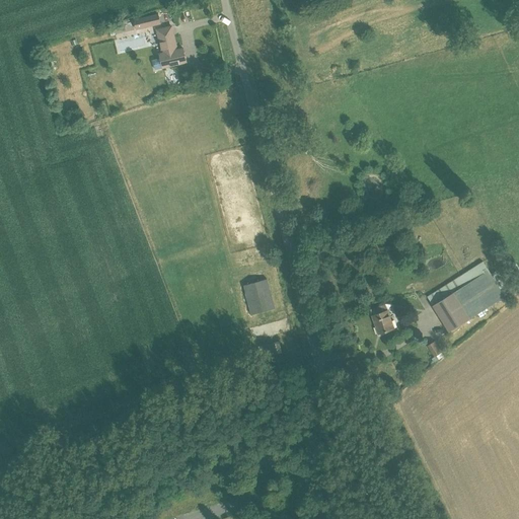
[(158,14),(134,20),(136,30),(160,24),(158,14)]
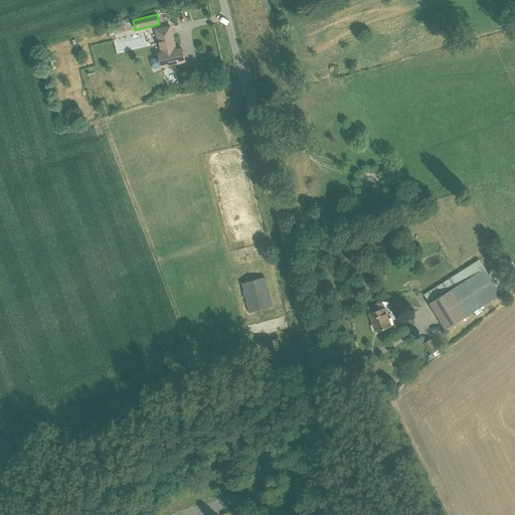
[(111,27),(115,37),(122,34),(118,25),(111,27)]
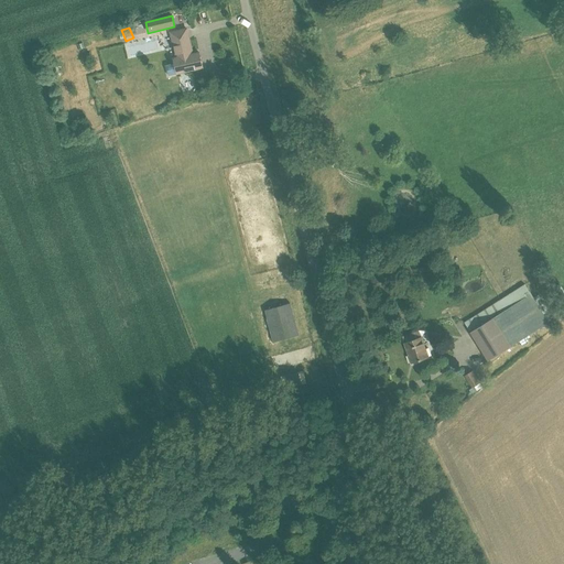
[(186,29),(171,33),(173,42),(177,57),(173,58),(174,63),(166,65),(170,76),(203,67),(199,53),(191,55),(186,39),(188,38),(186,29)]
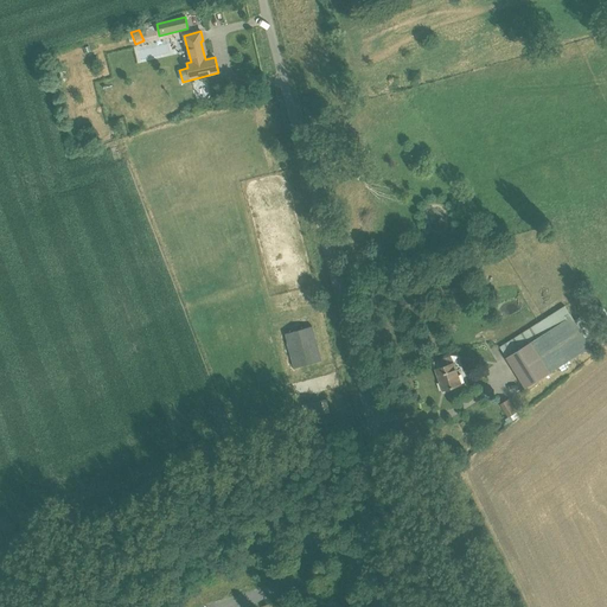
[(51,70),(53,81),(63,78),(61,68),(51,70)]
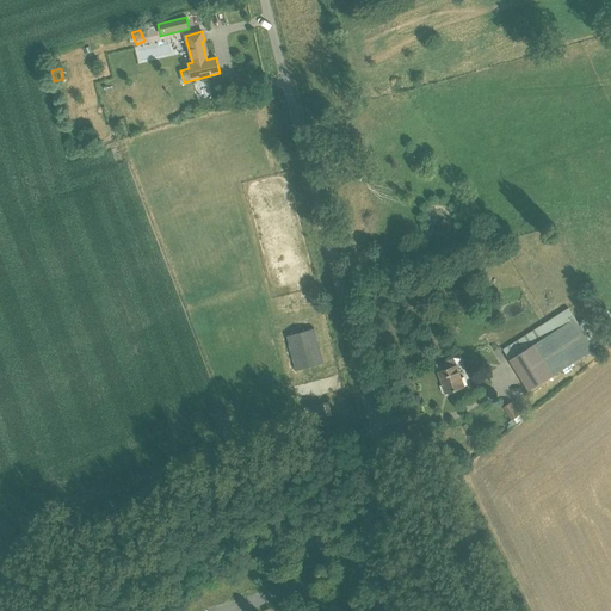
[(201,97),(215,94),(213,82),(198,86),(201,97)]
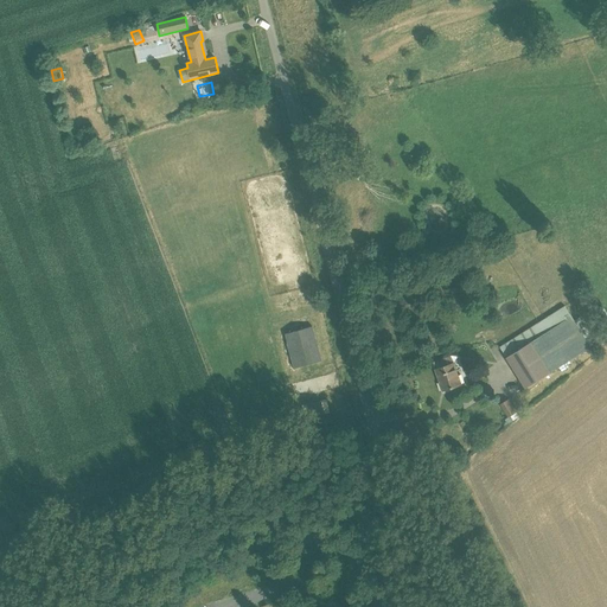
[(566,306),(499,346),(523,388),(595,345),(594,344),(589,337),(590,336),(580,317),(574,320),(566,306)]
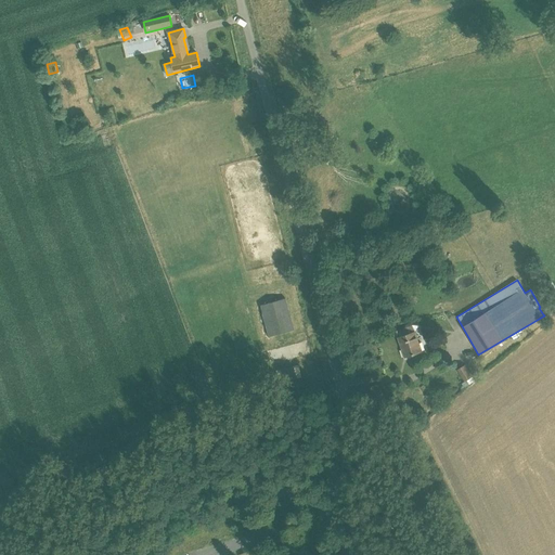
[(270,335),(295,328),(287,298),(261,305),(270,335)]
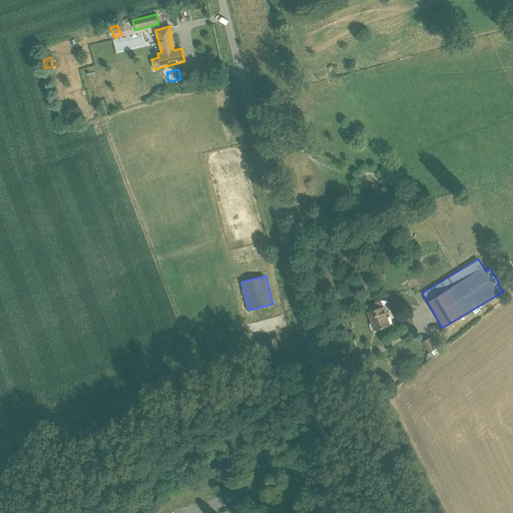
[(380,301),(365,306),(373,331),(389,325),(380,301)]
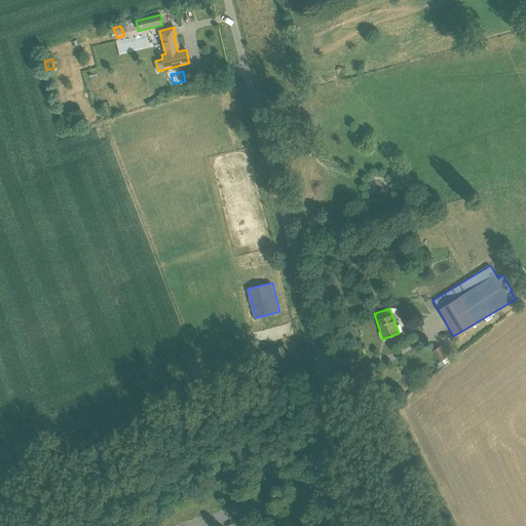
[(438,345),(430,349),(438,361),(445,357),(438,345)]
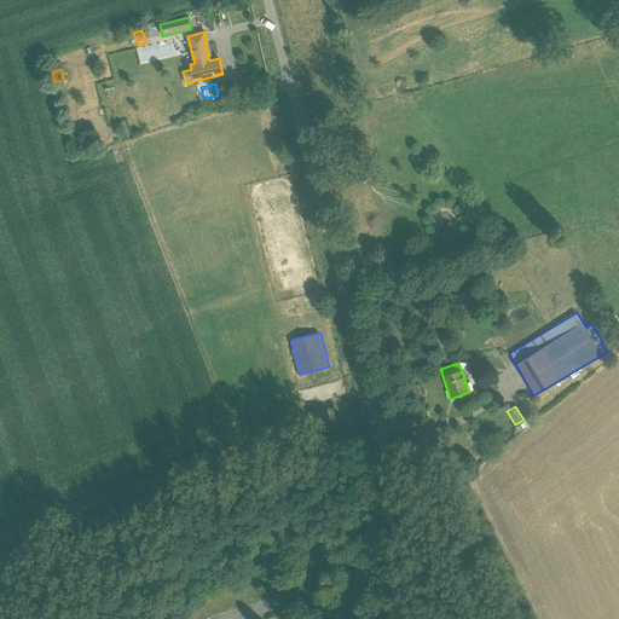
All buildings are outlined.
